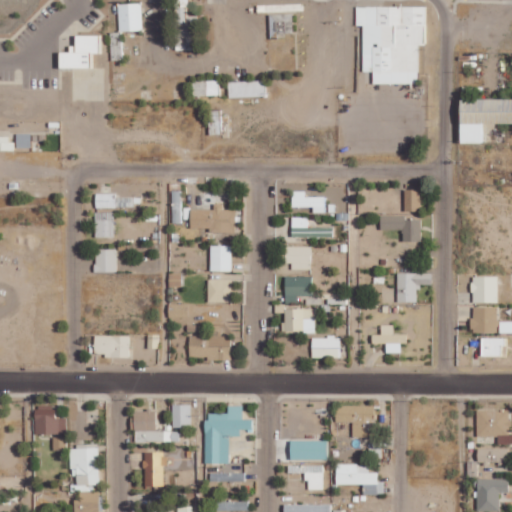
[(119,31),(142,30),(141,2),(118,3),(119,31)]
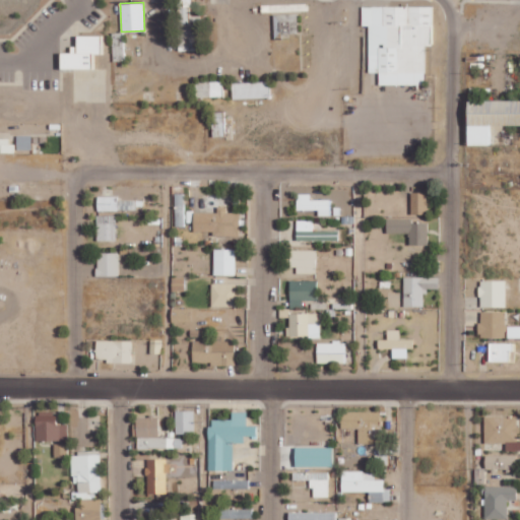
[(262,11),(284,12),(284,5),(262,4),(262,11)]
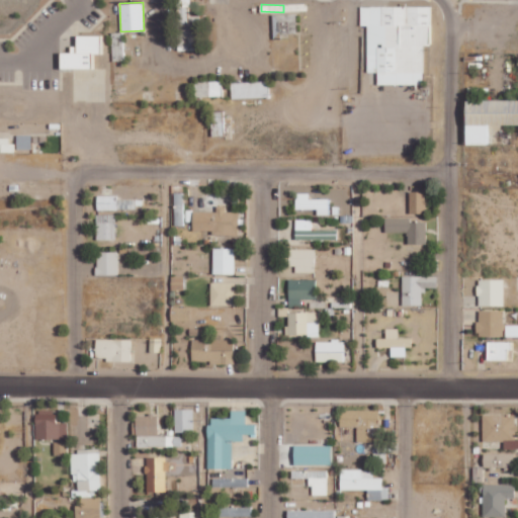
[(176,6),(177,51),(195,50),(195,16),(189,16),(189,6),(176,6)]
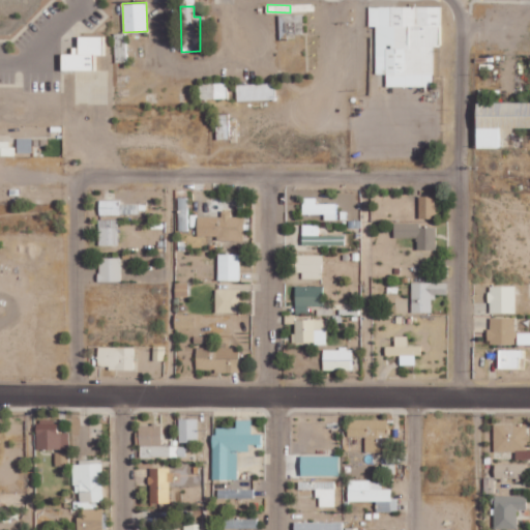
[(366,6),(366,27),(374,27),(374,75),(384,75),(384,87),(432,87),(432,47),(439,47),(439,6),(366,6)]
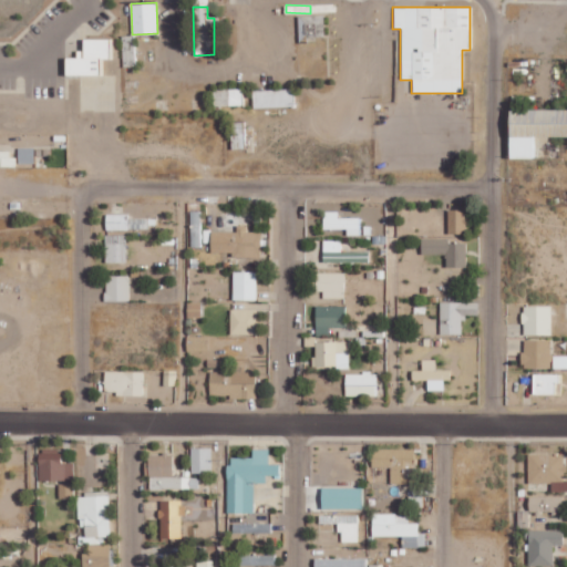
[(325,39),(323,14),(298,16),(299,40),(325,39)]
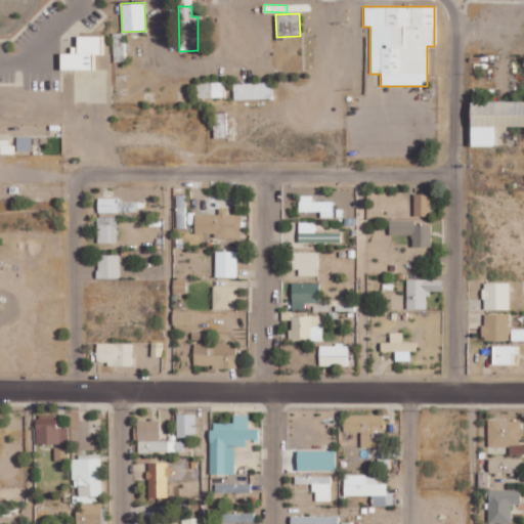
[(125,32),(113,33),(114,61),(125,60),(125,32)]
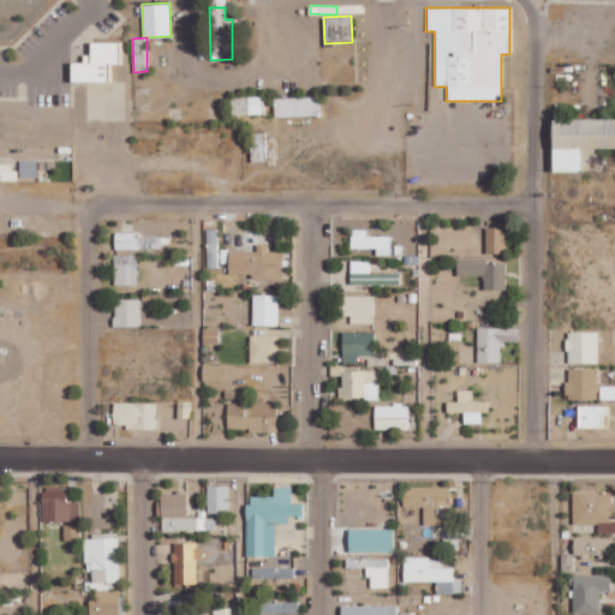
[(89,42),(89,63),(70,63),(70,83),(85,83),(85,120),(123,120),(123,82),(109,82),(109,65),(119,65),(119,42),(89,42)]
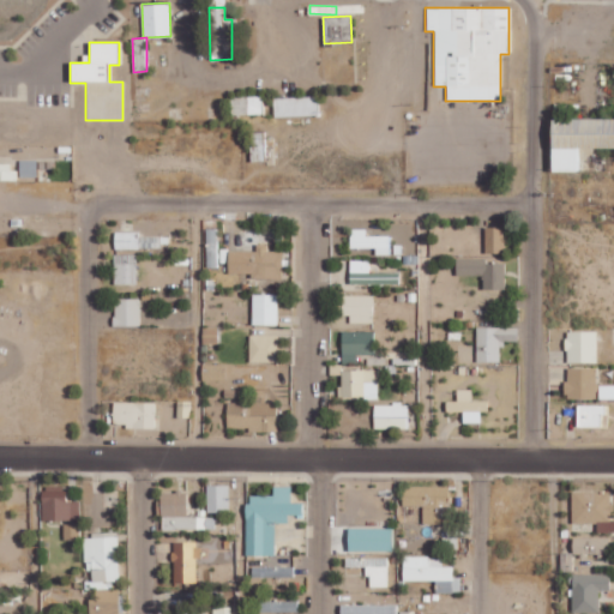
[(232,115),(263,114),(263,96),(230,97),(232,115)]
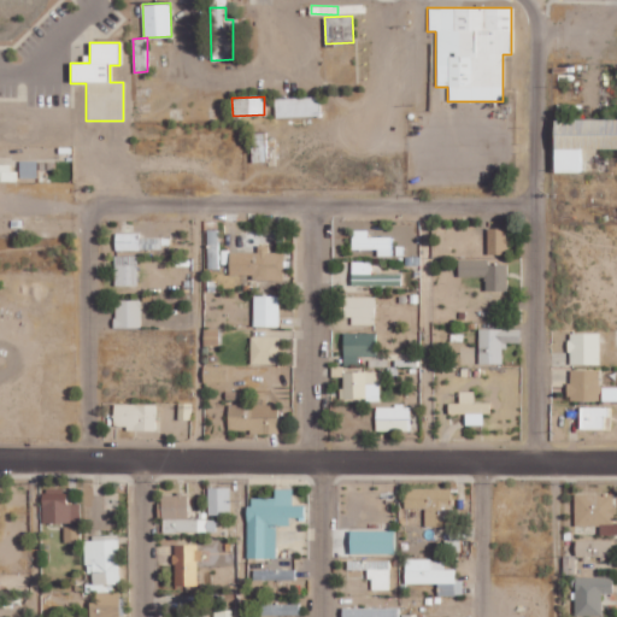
[(275,98),(276,117),(319,116),(319,97),(275,98)]
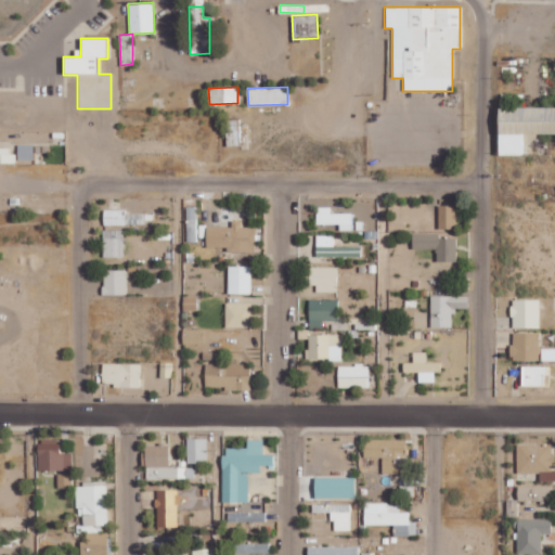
[(554,134),(521,134),(521,156),(498,156),(498,108),(554,108),(554,134)]
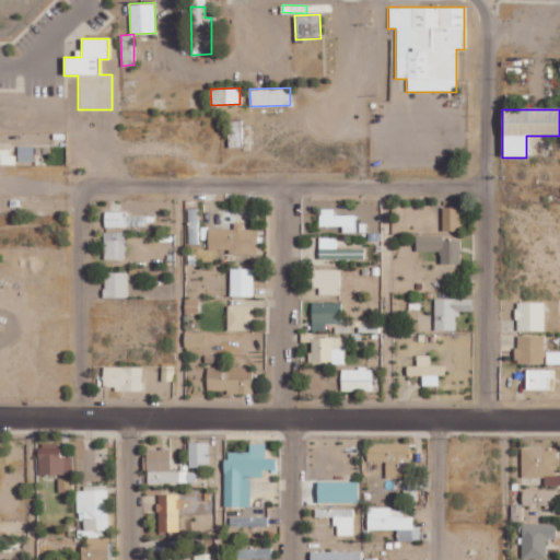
[(228,120),(229,146),(242,146),(241,120),(228,120)]
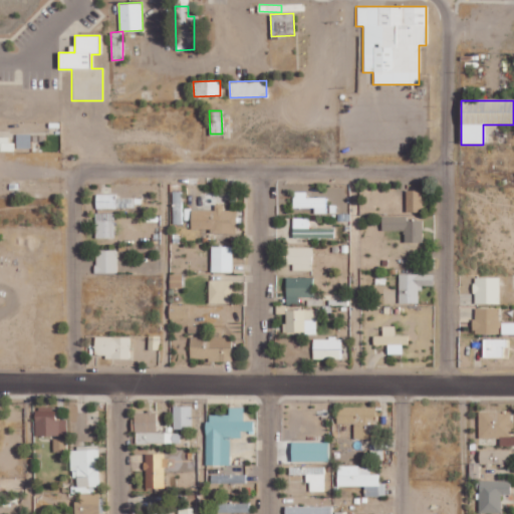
[(0,150),(12,150),(13,137),(0,136),(0,150)]
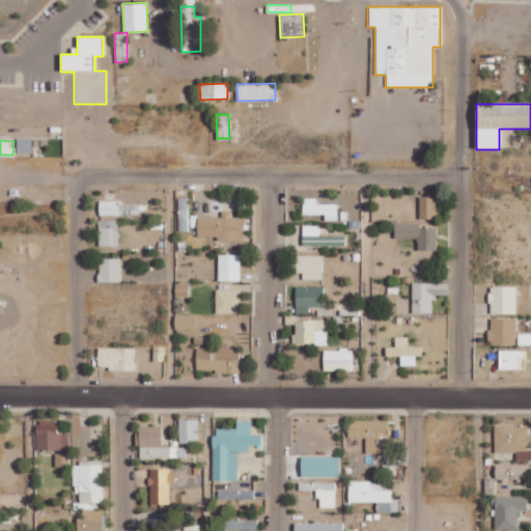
[(420,218),(434,218),(434,210),(439,210),(438,196),(419,196),(420,218)]
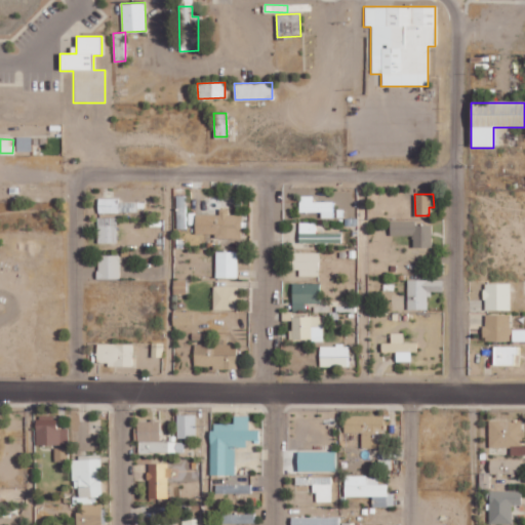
[(299,211),(321,212),(321,217),(334,217),(334,201),(313,201),(313,196),(299,196),(299,211)]
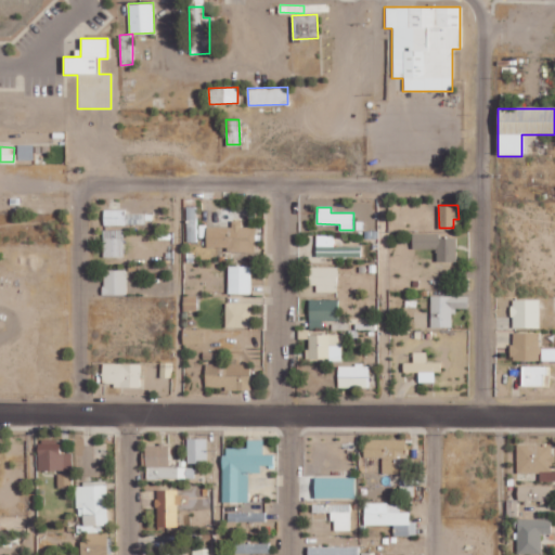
[(126,209),(104,209),(104,226),(126,224),(126,209)]
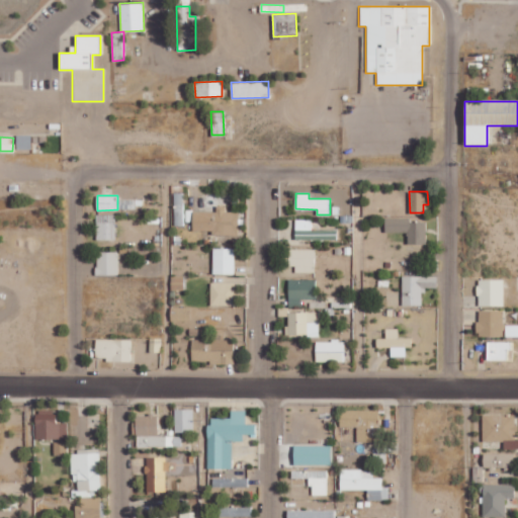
[(174,226),(183,226),(183,201),(173,201),(174,226)]
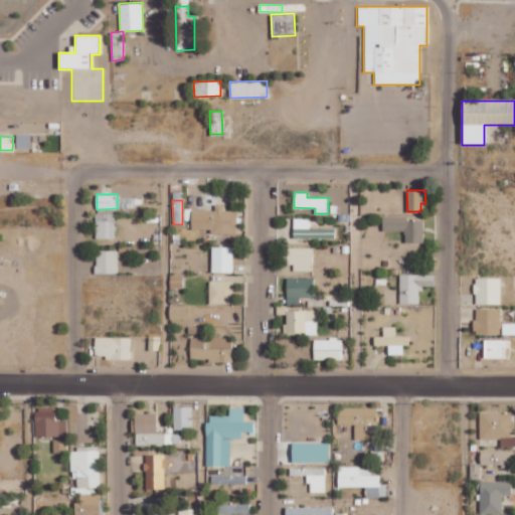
[(215,210),(191,210),(191,231),(237,232),(237,211),(224,210),(224,205),(215,204),(215,210)]
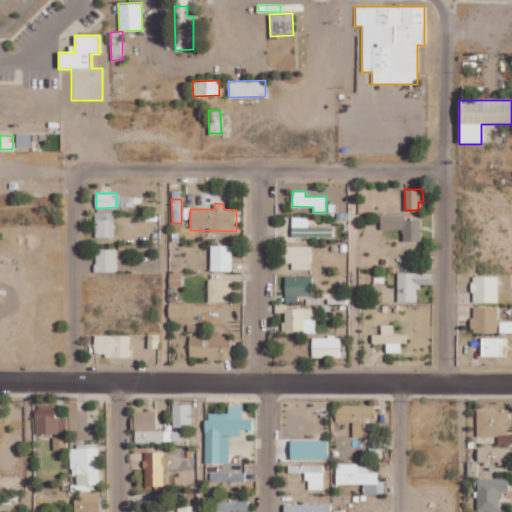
[(95,237),(114,236),(114,212),(95,212),(95,237)]
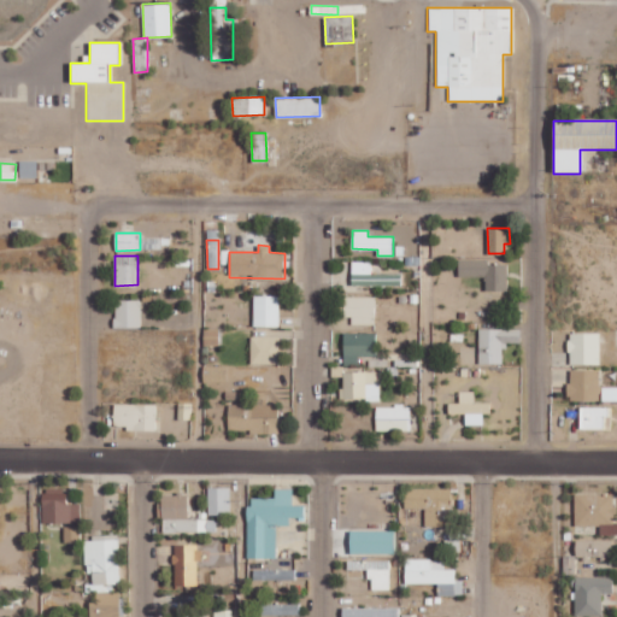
[(458,276),(486,276),(486,291),(507,291),(507,264),(489,264),(489,259),(459,259),(458,276)]
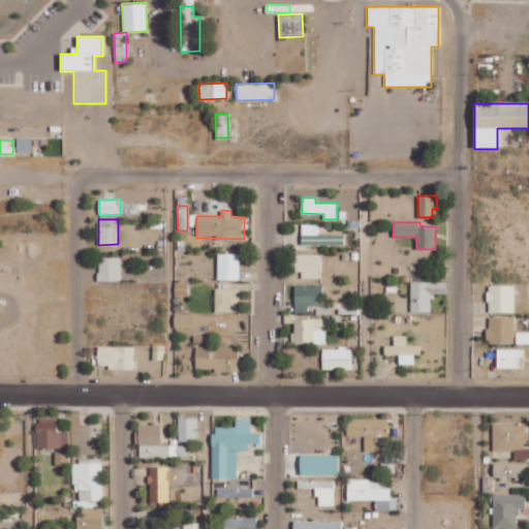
[(318,223),(301,224),(302,245),(344,243),(344,234),(319,235),(318,223)]
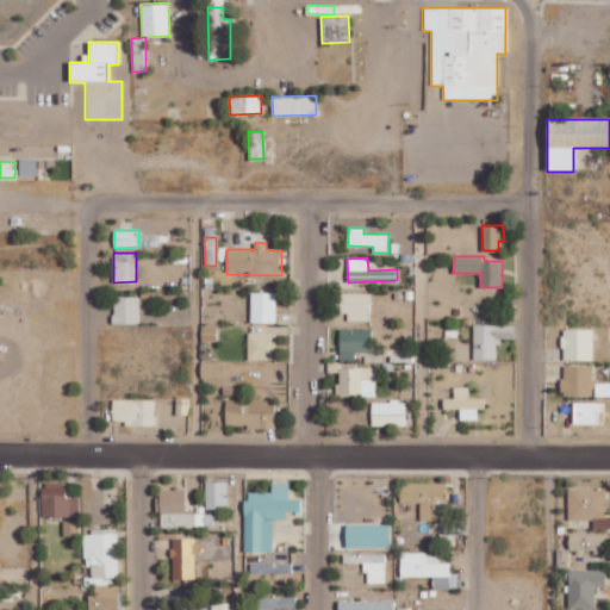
[(250,323),(277,323),(277,292),(251,292),(250,323)]
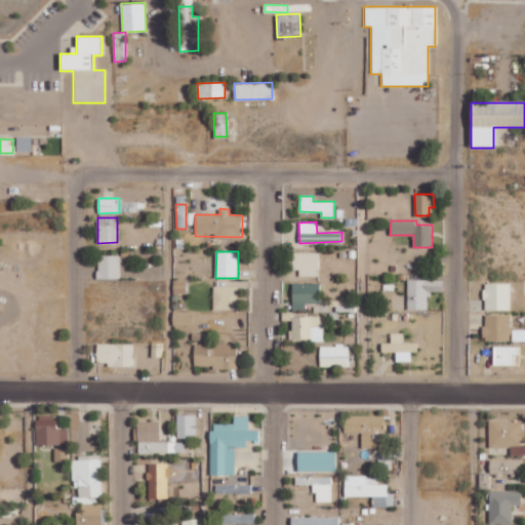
[(299,277),(319,277),(319,252),(292,252),(293,270),(299,270),(299,277)]
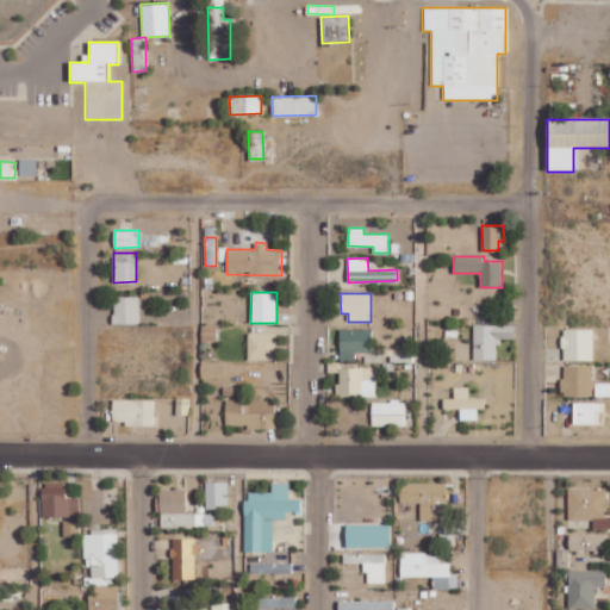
[(138,323),(138,297),(113,297),(113,323),(138,323)]
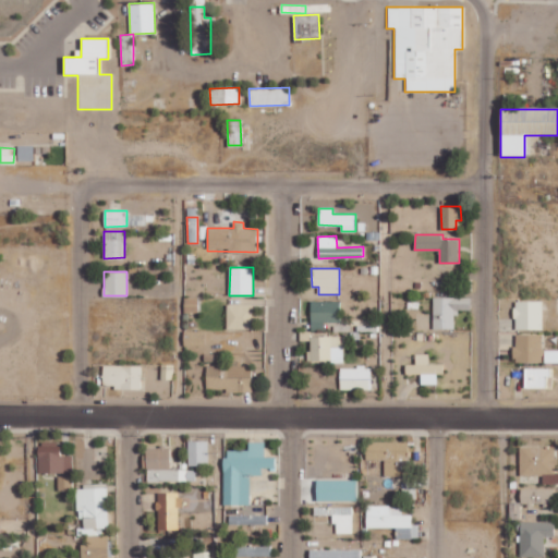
[(433,328),(456,329),(456,310),(471,310),(471,298),(434,298),(433,328)]
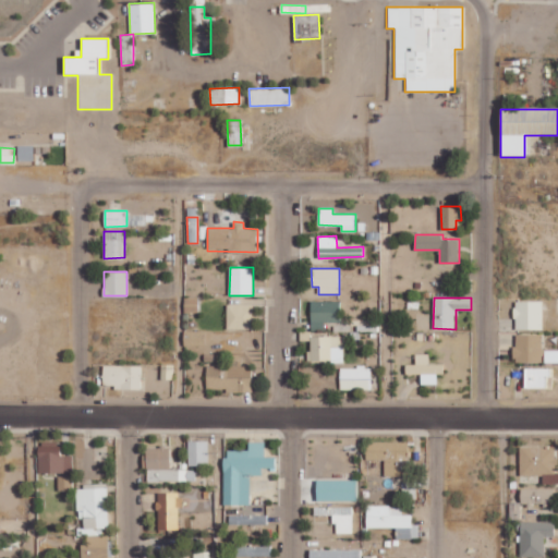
[(340,302),(311,301),(311,330),(324,330),(325,323),(340,323),(340,302)]
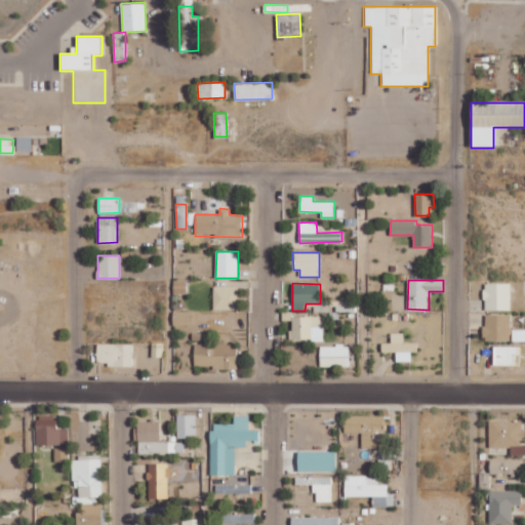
[(510,283),(484,283),(485,310),(511,310),(510,283)]
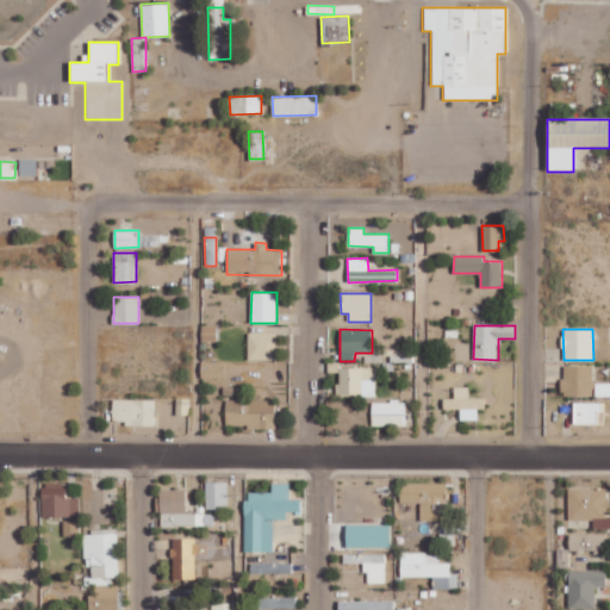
[(277,359),(275,332),(248,334),(248,359),(277,359)]
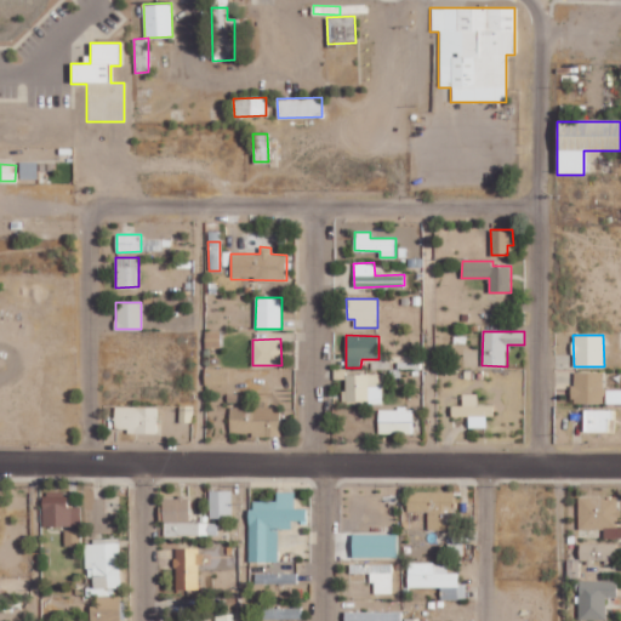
[(228,386),(229,369),(205,368),(204,386),(228,386)]
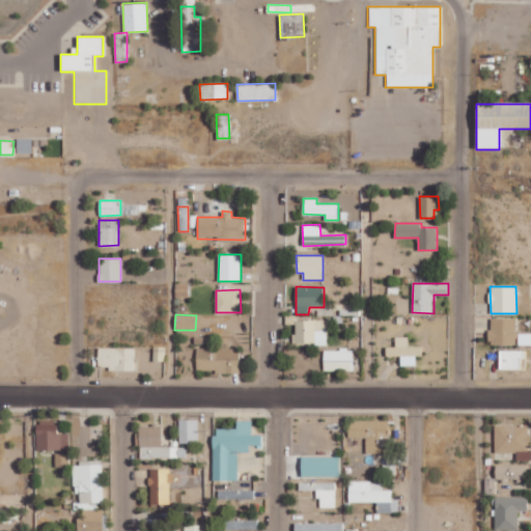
[(515,317),(488,318),(490,344),(515,344),(515,317)]
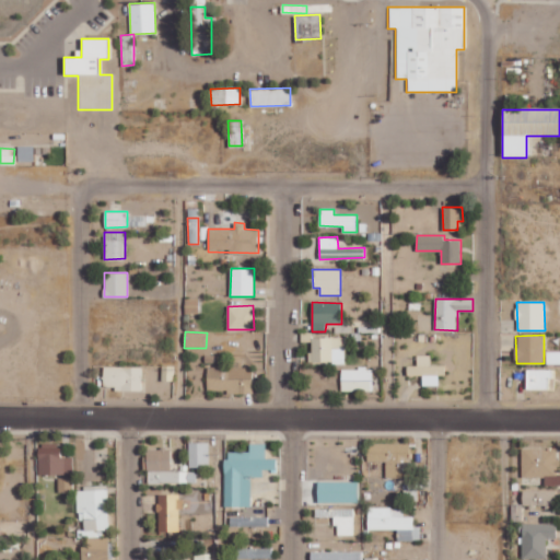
[(311,363),(345,363),(346,338),(311,337),(311,363)]
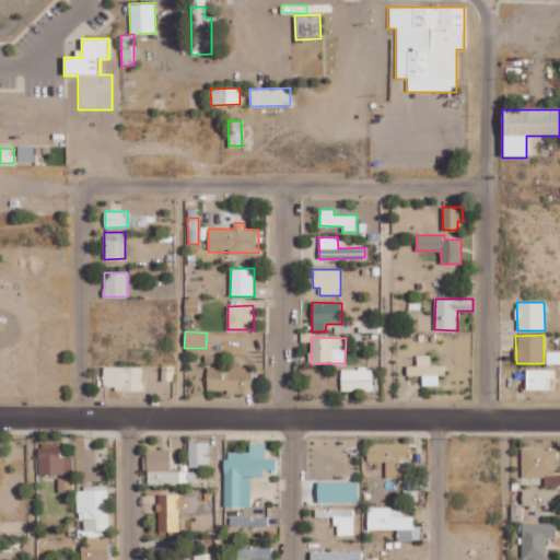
[(546,363),(559,363),(559,350),(547,351),(546,363)]
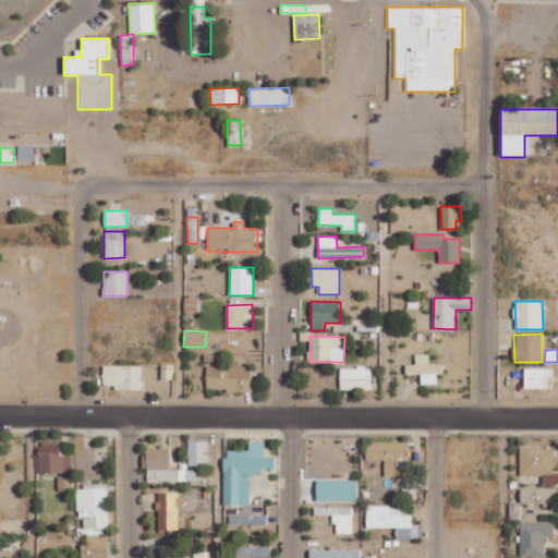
[(421,385),(437,384),(437,374),(444,374),(444,364),(429,364),(428,353),(414,353),(415,364),(405,364),(405,375),(421,375),(421,385)]
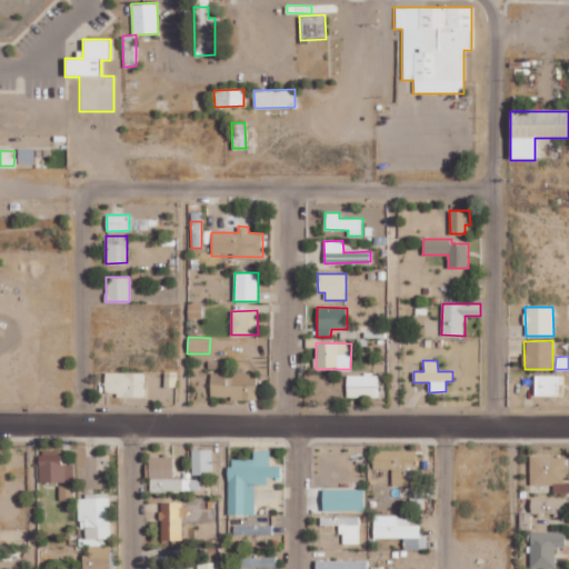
[(257,373),(246,373),(246,363),(230,363),(230,372),(210,372),(210,396),(230,397),(230,400),(256,400),(257,373)]
